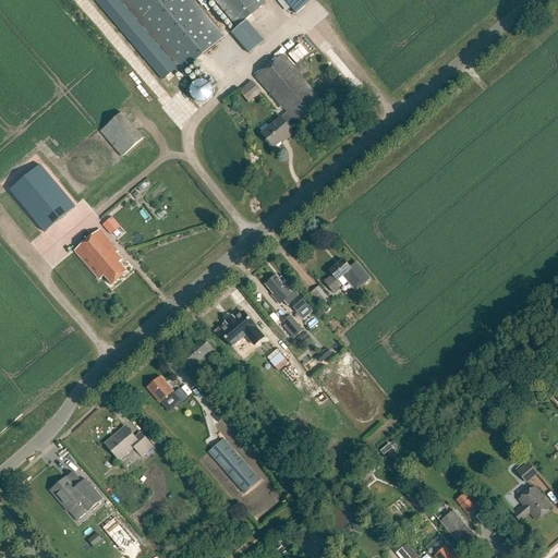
[(95,0),(164,81),(179,68),(183,73),(225,38),(192,0),(95,0)]
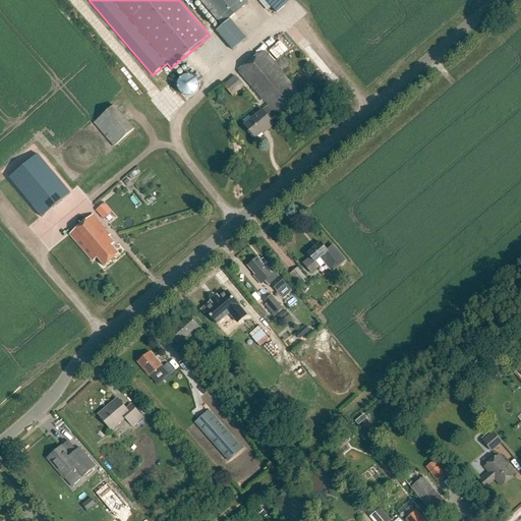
[(199,0),(222,25),(229,19),(247,4),(244,0),(199,0)]
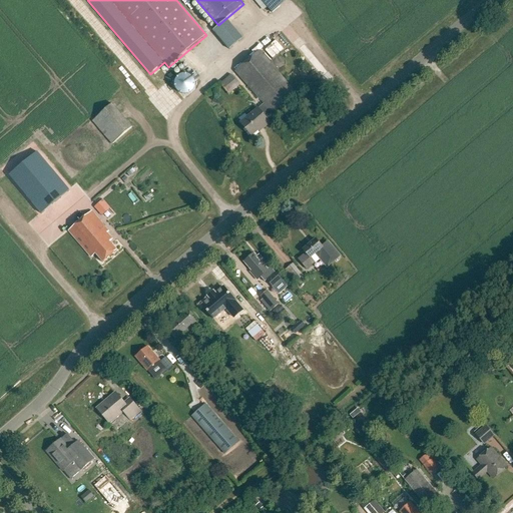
[(261,0),(273,13),(288,0),(261,0)]
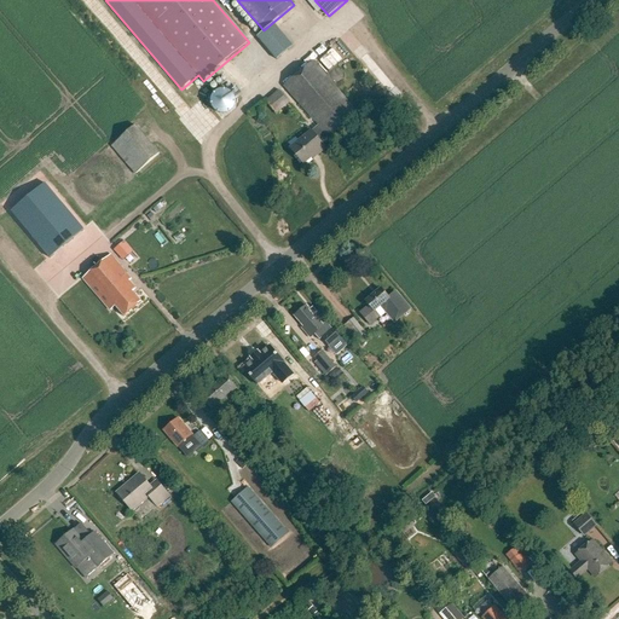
[(273,24),(258,38),(277,61),(293,47),(273,24)]
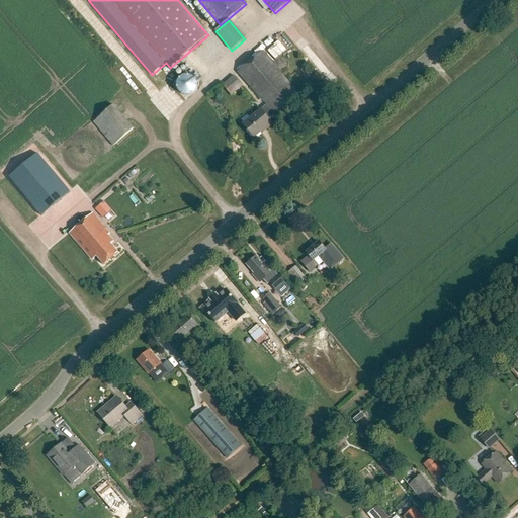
[(285,49),(291,56),(285,61),(288,65),(292,62),(290,60),(299,53),(284,34),(266,50),(273,59),(285,49)]
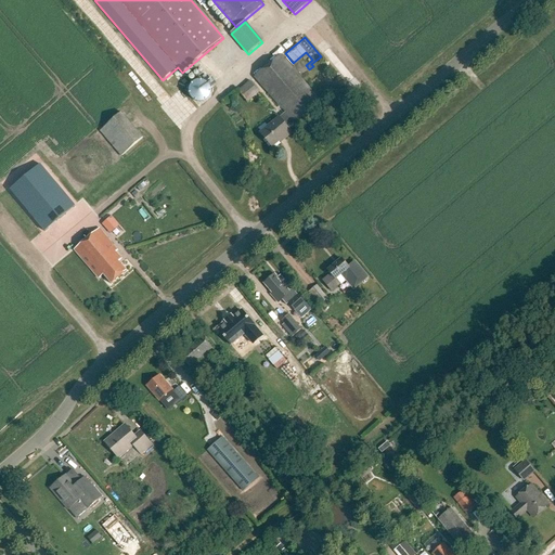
[(286,113),(280,118),(279,118),(260,133),(272,147),(284,138),(285,139),(292,133),(286,127),(293,120),(296,125),(322,102),(321,102),(282,55),(255,77),(280,106),(280,105),(286,113)]
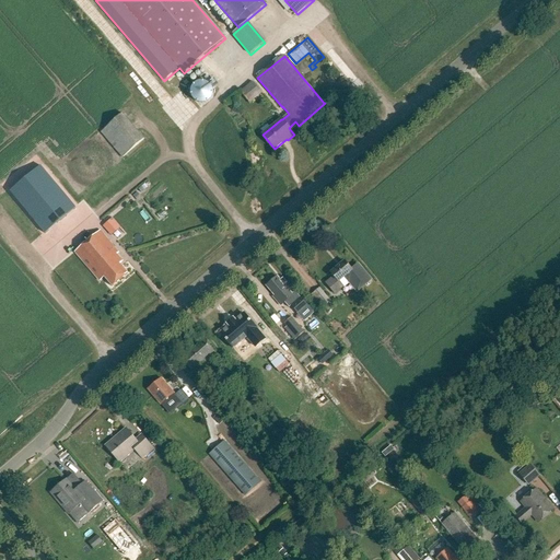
[(211,86),(207,83),(201,82),(196,83),(193,88),(191,93),(194,98),(198,102),(203,103),(209,102),(212,97),(213,92),(211,86)]
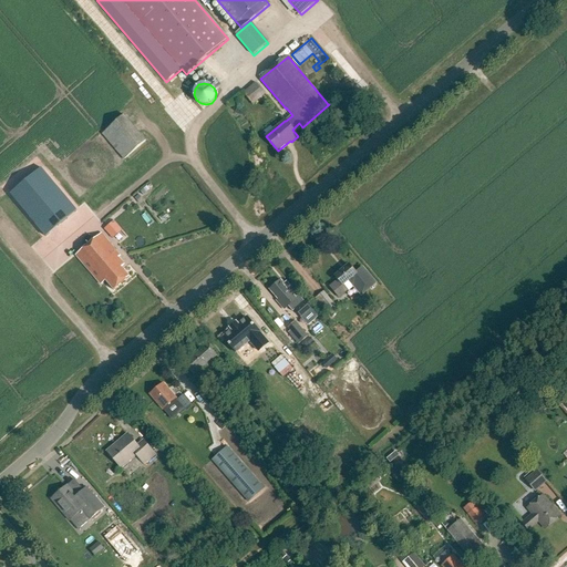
[(257,83),(244,94),(253,104),(266,94),(257,83)]
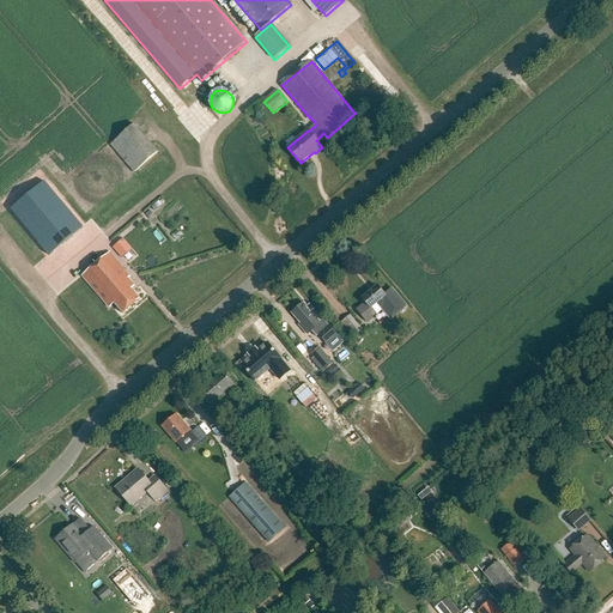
[(149,159),(158,153),(133,125),(126,132),(110,145),(133,173),(149,159)]
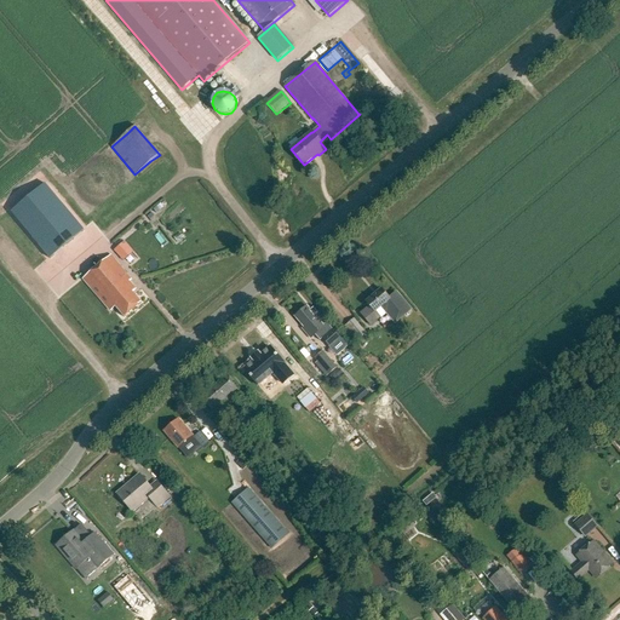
[(84,231),(76,220),(45,184),(11,212),(29,234),(51,259),(84,231)]
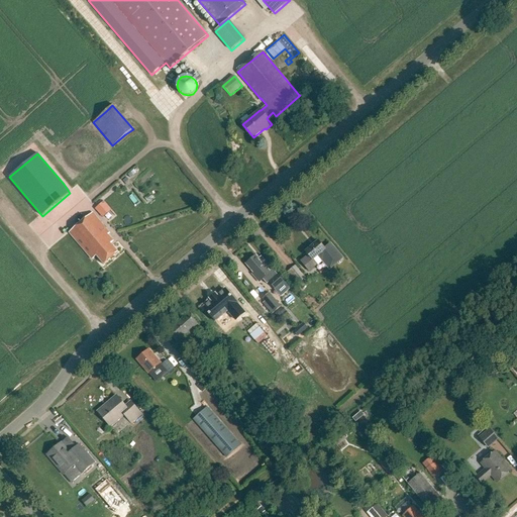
[(109,210),(103,202),(96,209),(102,216),(109,210)]
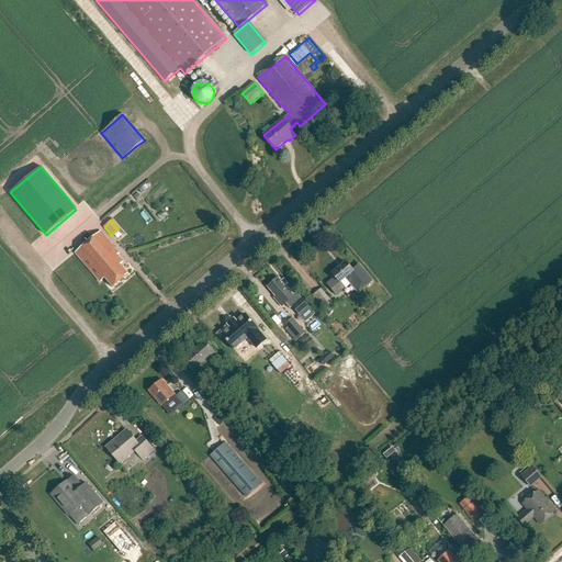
[(101,232),(75,254),(100,282),(104,279),(112,288),(128,274),(121,266),(123,262),(117,256),(120,254),(101,232)]
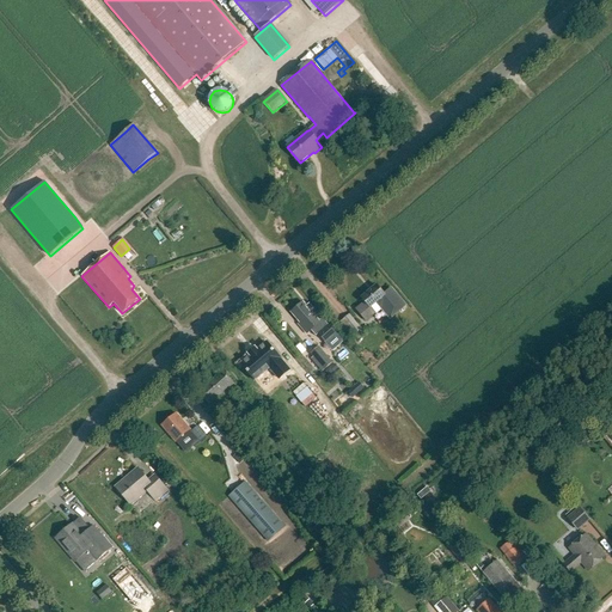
[(356,310),(366,322),(375,314),(371,308),(377,303),(390,319),(405,306),(391,289),(385,294),(377,286),(362,299),(365,303),(356,310)]
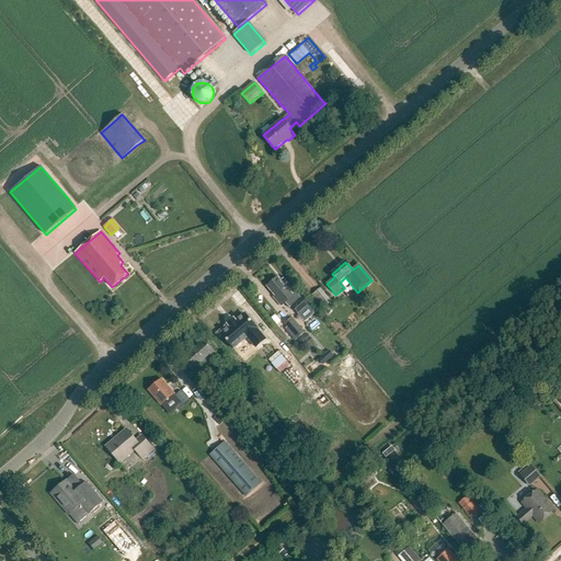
[(277,277),(266,287),(275,297),(274,298),(282,307),(285,304),(289,309),(292,307),(301,298),(296,292),(293,295),(277,277)]
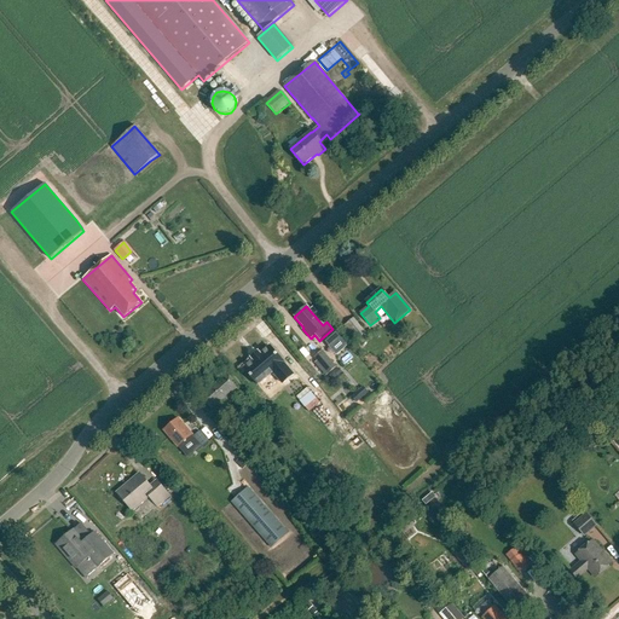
[(354,319),(347,325),(363,345),(369,341),(364,336),(366,334),(354,319)]
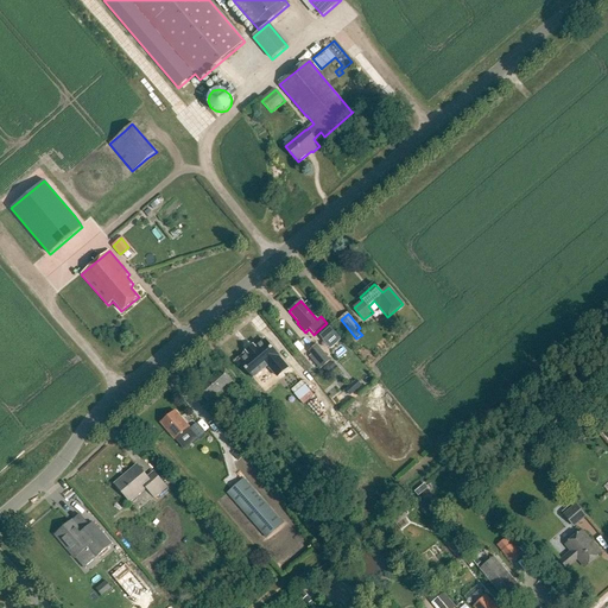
[(327,323),(316,333),(324,341),(334,333),(327,323)]
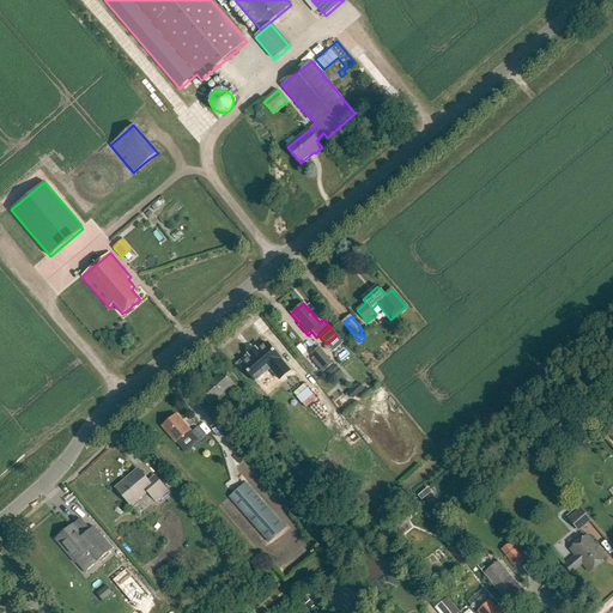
[(279,380),(290,371),(275,353),(275,352),(274,351),(273,351),(267,344),(258,352),(255,350),(249,354),(252,357),(242,365),(248,372),(249,375),(255,382),(271,369),(279,380)]
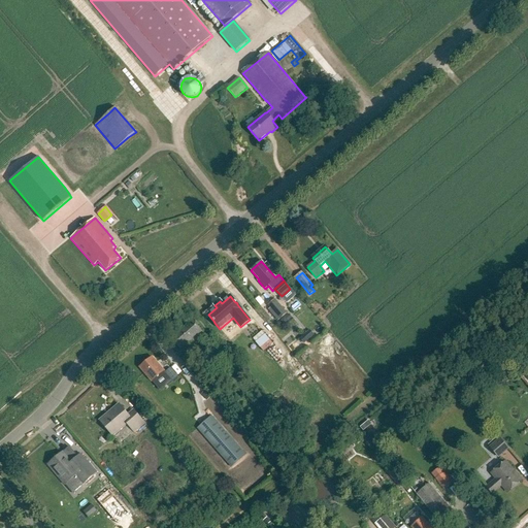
[(275,300),(268,306),(281,320),(287,314),(275,300)]
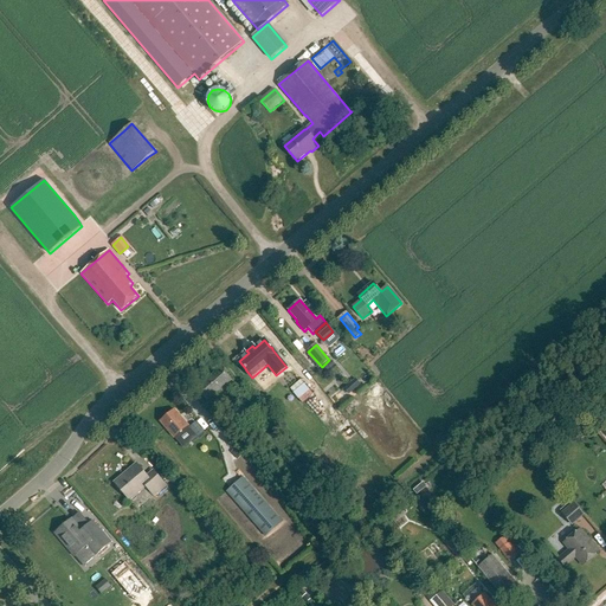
[(210,378),(223,393),(236,382),(223,367),(210,378)]
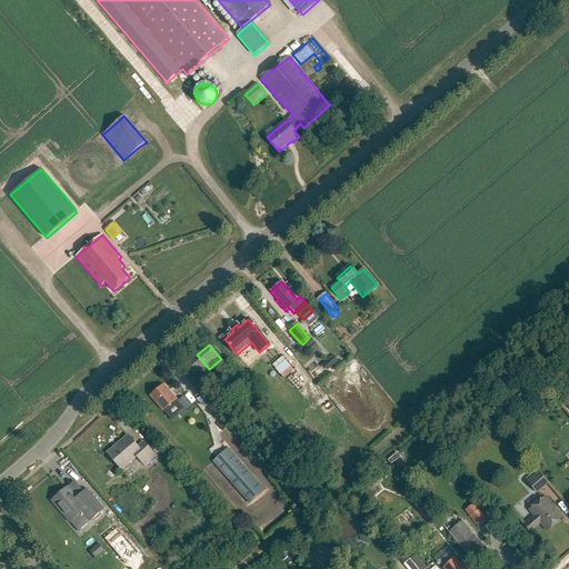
[(185,365),(197,379),(209,369),(197,355),(185,365)]
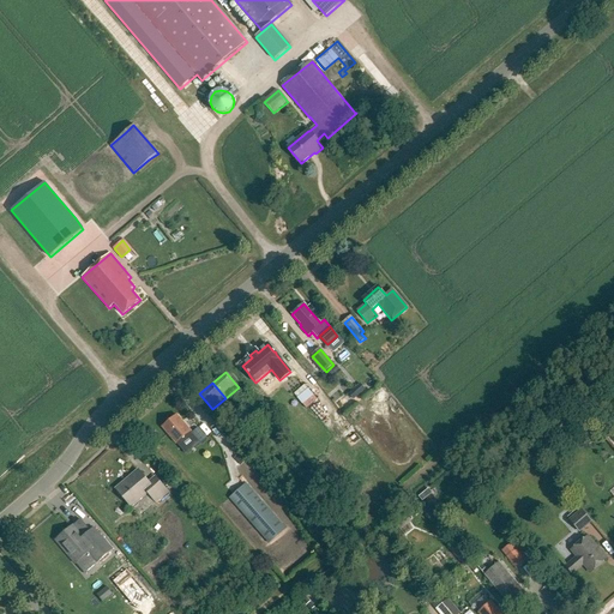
[(354,389),(359,395),(365,390),(360,384),(354,389)]
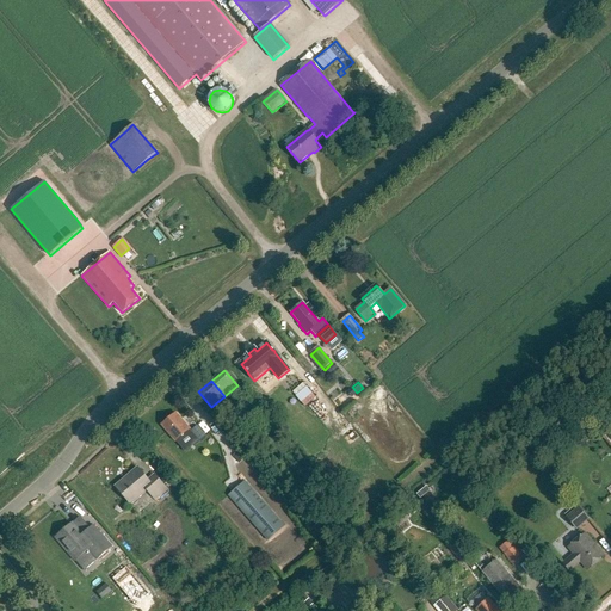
[(162,425),(176,442),(190,430),(177,413),(162,425)]
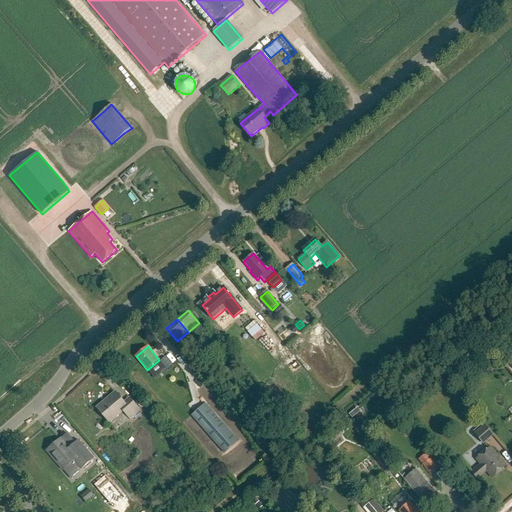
[(160,361),(167,370),(172,365),(165,356),(160,361)]
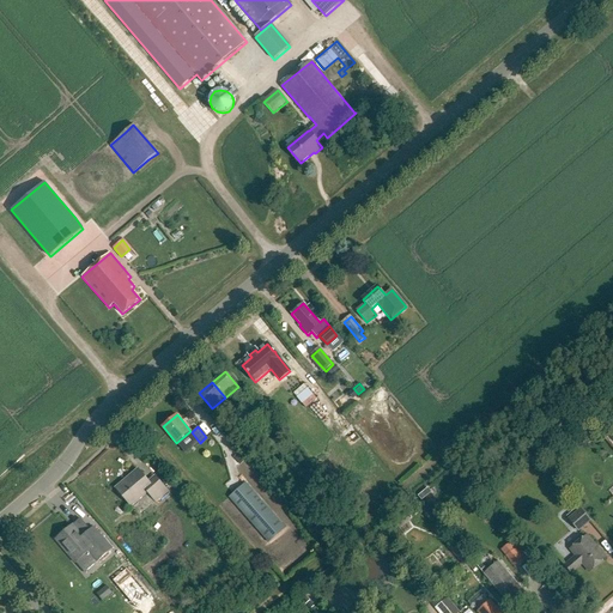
[(128,478),(131,479),(117,490),(131,505),(147,492),(156,502),(168,492),(155,477),(149,483),(138,469),(128,478)]
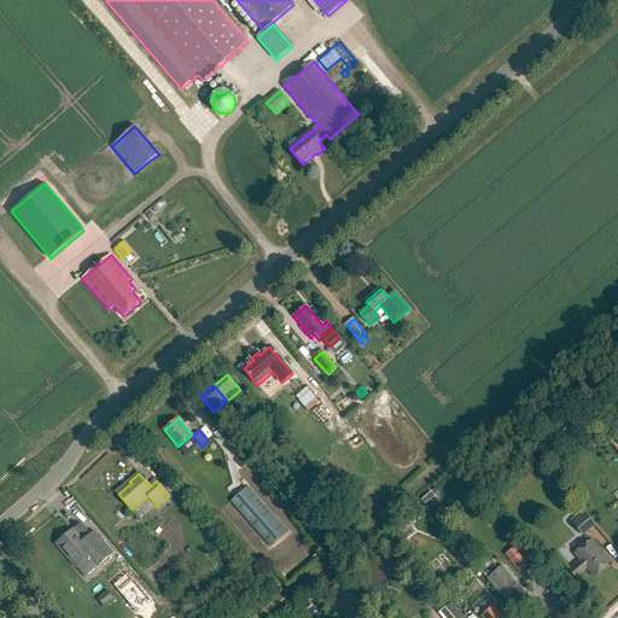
[(231,502),(270,547),(287,532),(249,487),(231,502)]
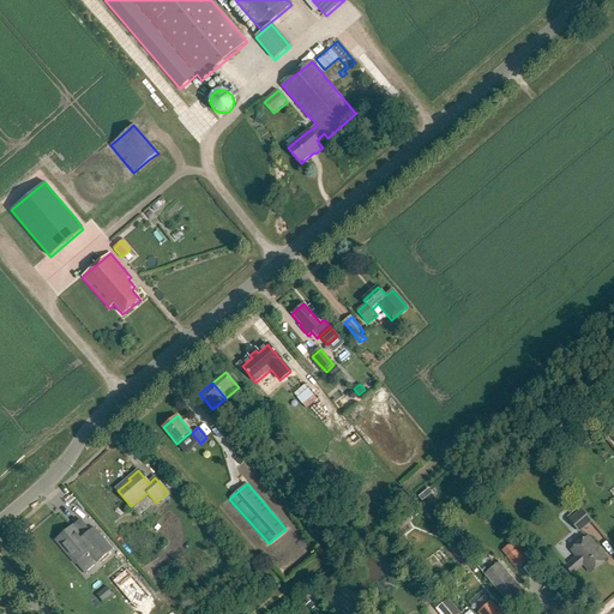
[(581,509),(569,519),(579,533),(591,522),(581,509)]
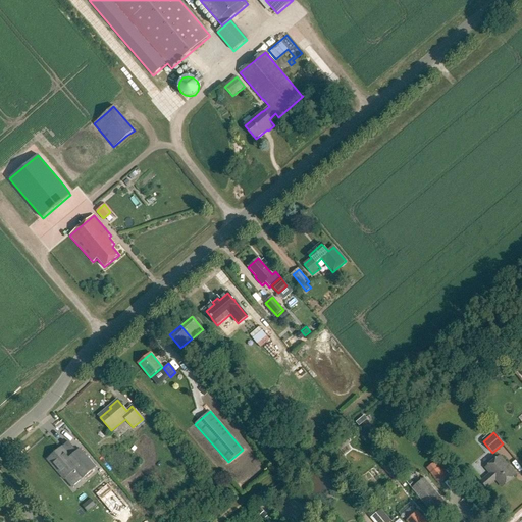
[(75,470),(84,478),(96,467),(81,449),(75,453),(69,458),(61,448),(48,460),(64,479),(75,470)]
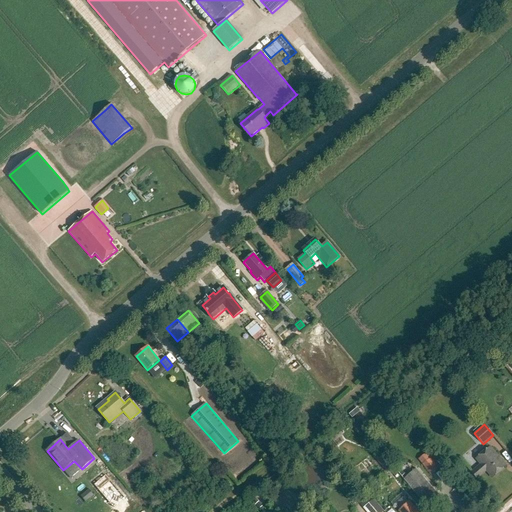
[(490,447),(477,459),(481,465),(472,472),(477,478),(486,471),(492,478),(506,466),(490,447)]
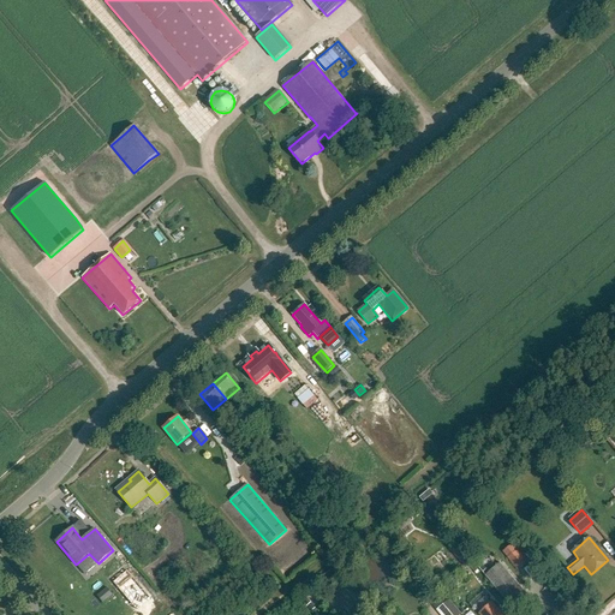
[(502,551),(518,571),(527,563),(513,544),(502,551)]
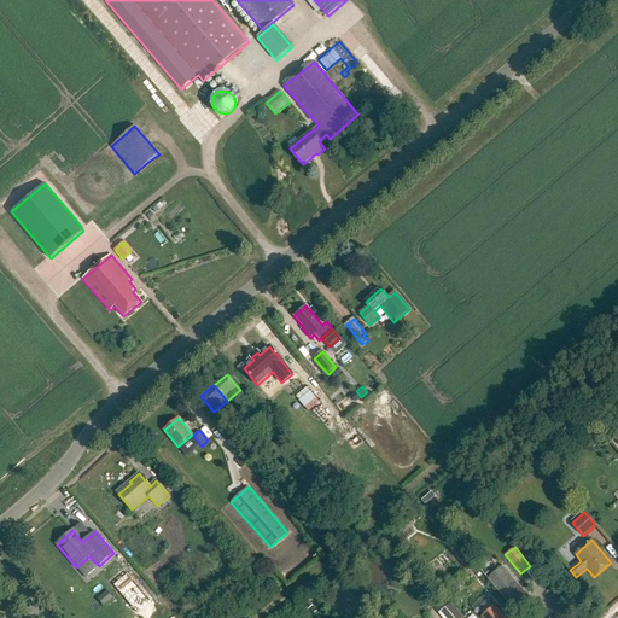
[(487,578),(513,610),(529,596),(502,565),(487,578)]
